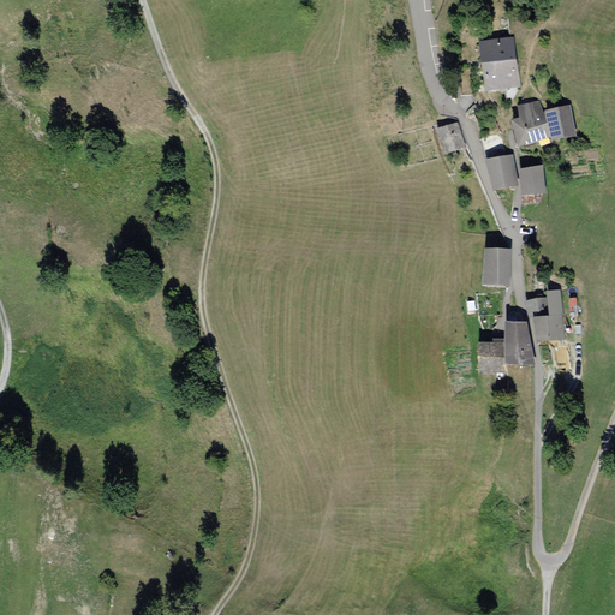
[(519,85),(512,37),(479,42),(487,90),(519,85)]
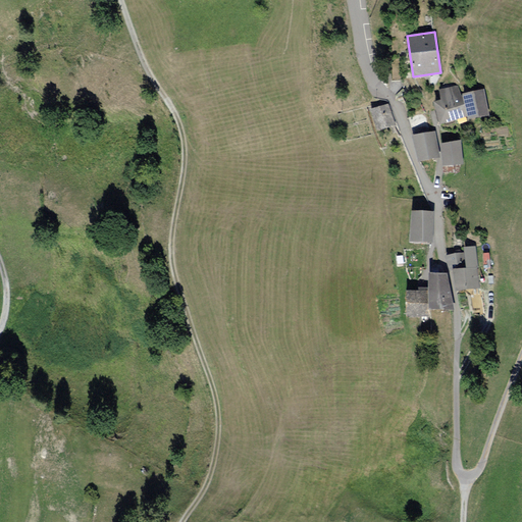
[(403,79),(402,56),(392,57),(393,80),(403,79)]
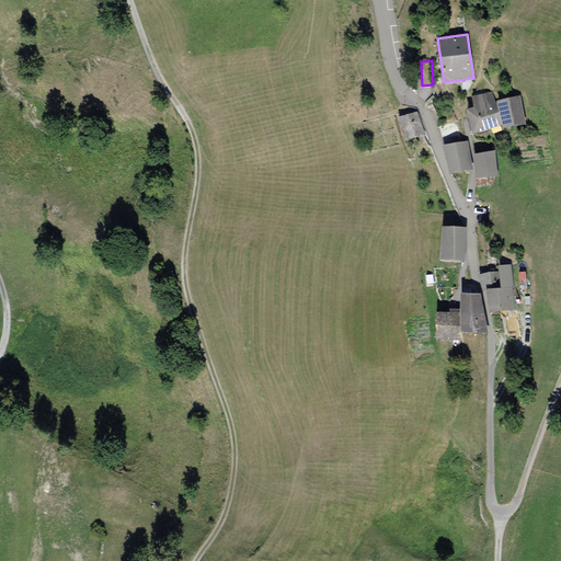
[(500,127),(493,92),(473,96),(476,107),(468,109),(473,133),(500,127)]
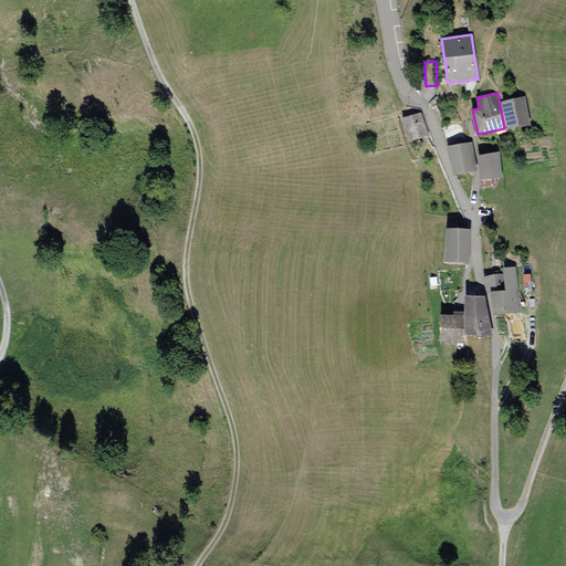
[(530,126),(523,98),(502,103),(507,130),(530,126)]
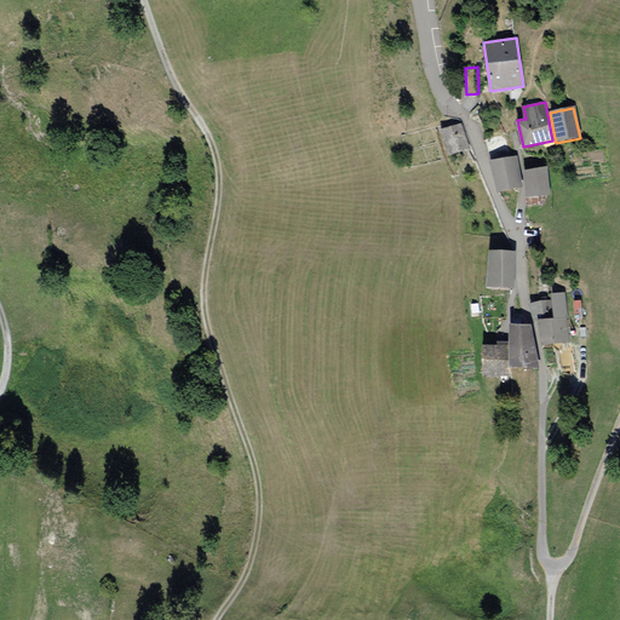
[(469,148),(460,124),(441,130),(448,154),(469,148)]
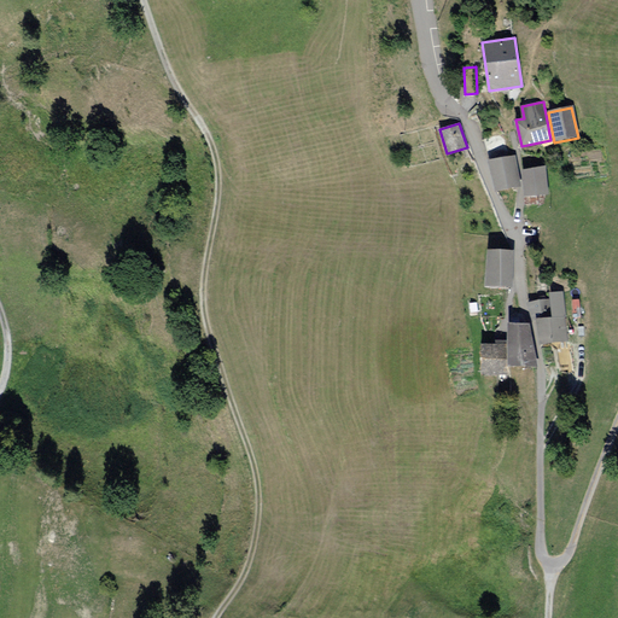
[(484,138),(487,147),(505,143),(502,133),(484,138)]
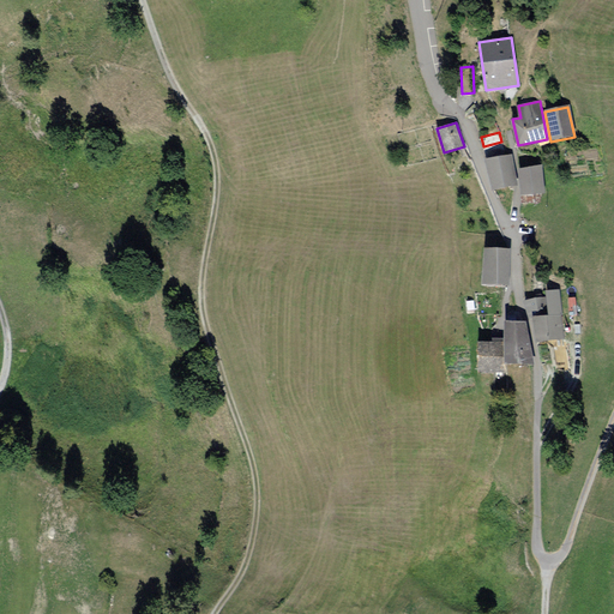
[(504,151),(501,142),(483,146),(486,156),(504,151)]
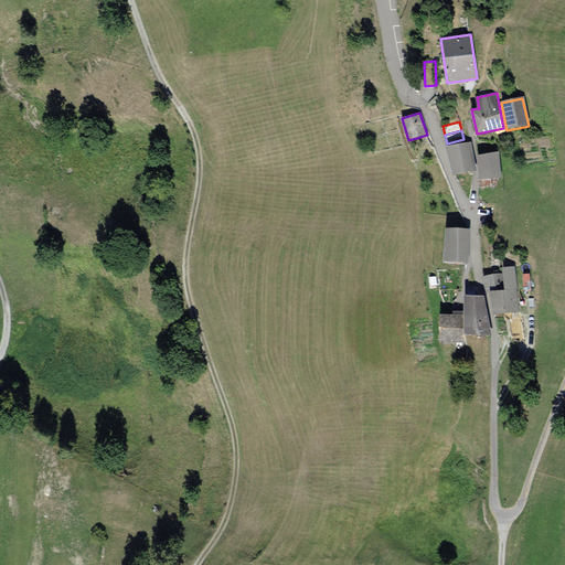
[(472,169),(470,144),(446,145),(455,172),(472,169)]
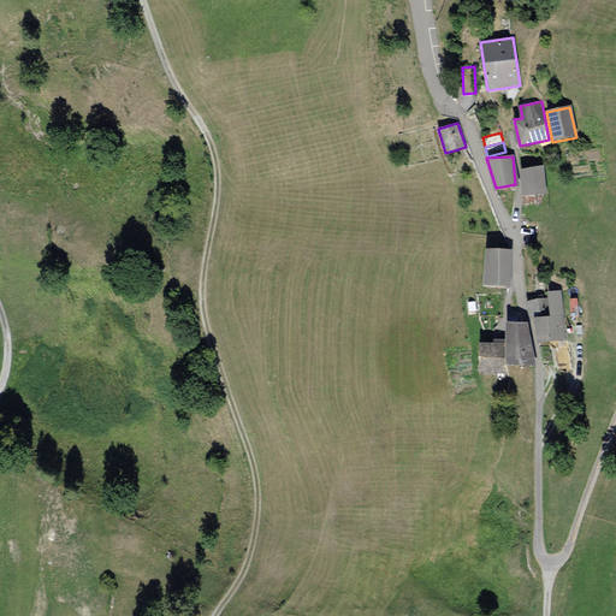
[(546,193),(543,166),(521,169),(523,195),(546,193)]
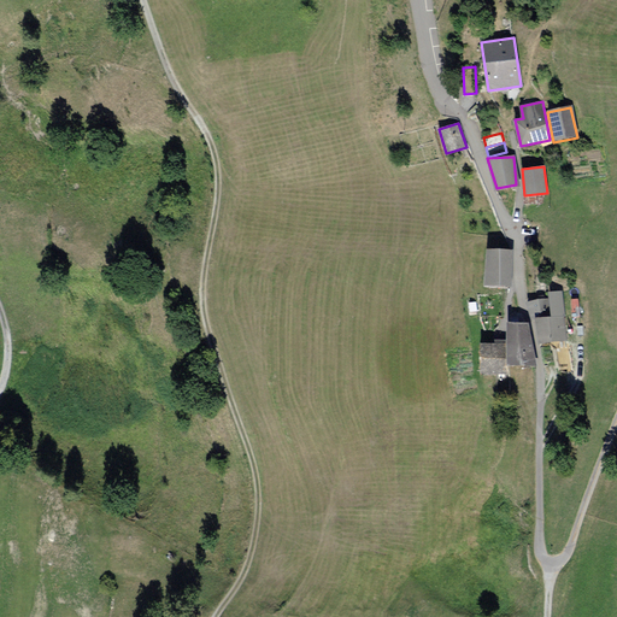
[(510,252),(486,252),(485,287),(509,288),(510,252)]
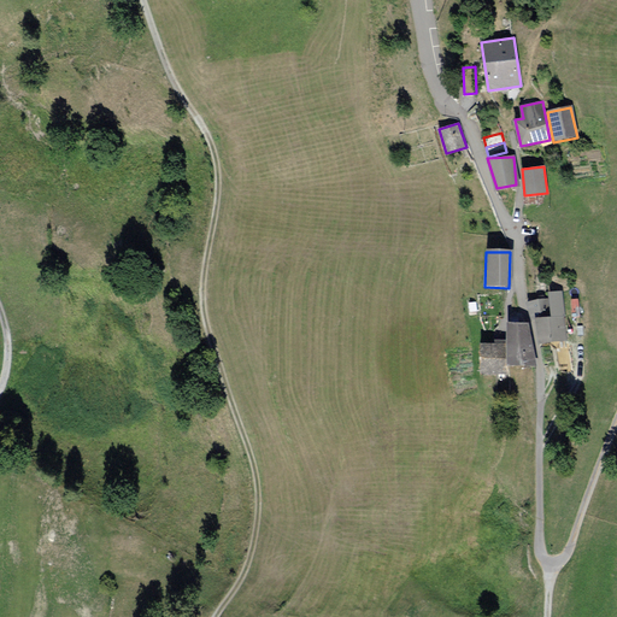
[(562,291),(548,292),(550,298),(552,316),(536,318),(540,342),(566,338),(563,316),(565,316),(562,291)]
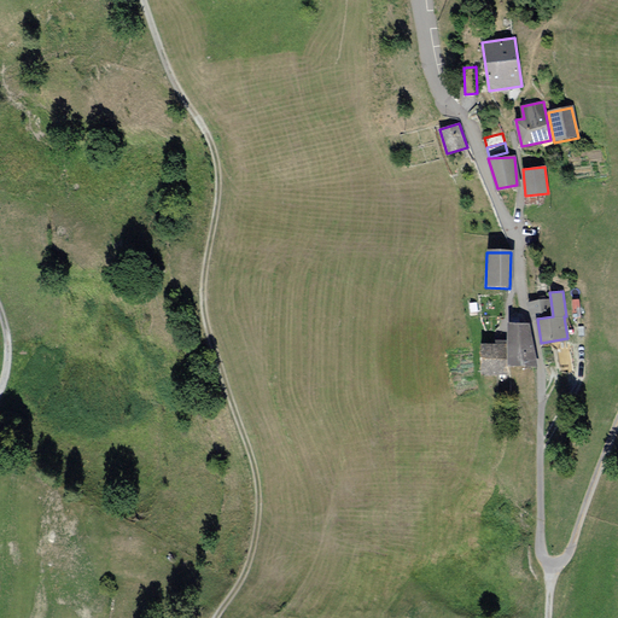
[(530,302),(532,319),(537,319),(553,316),(551,298),(530,302)]
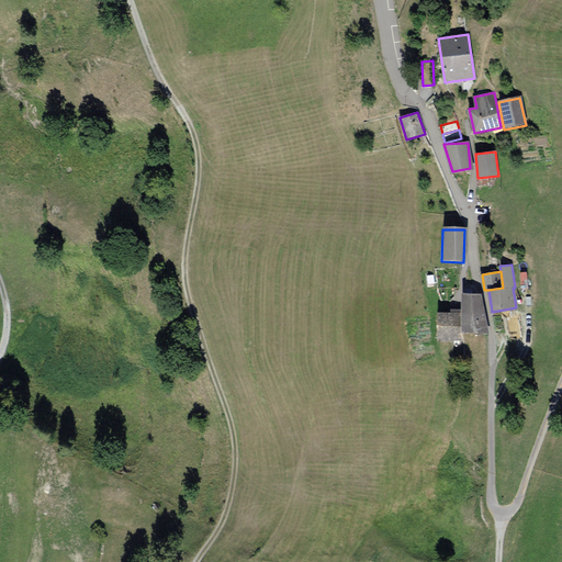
[(485,319),(480,294),(464,294),(463,330),(485,330),(485,319)]
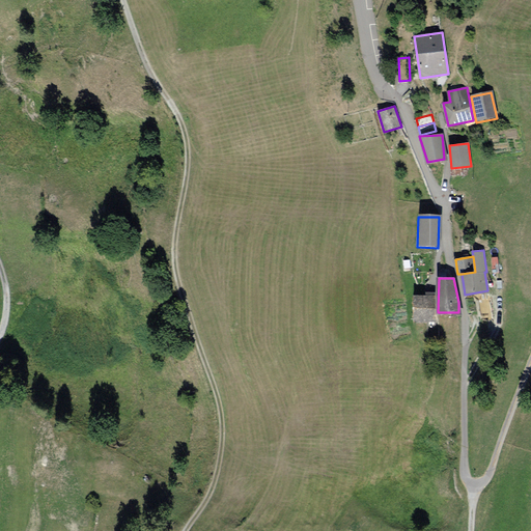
[(434,320),(434,296),(415,297),(415,320),(434,320)]
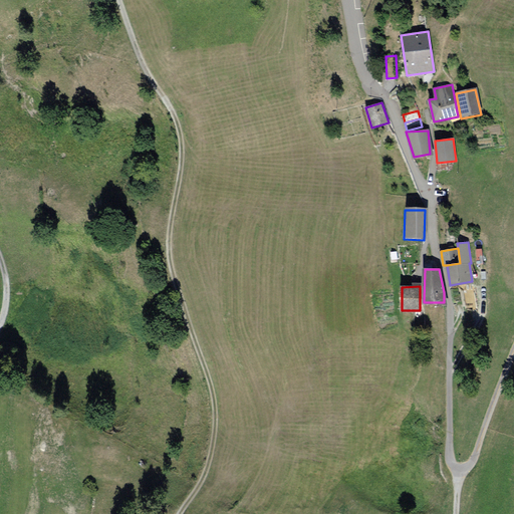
All buildings are outlined.
